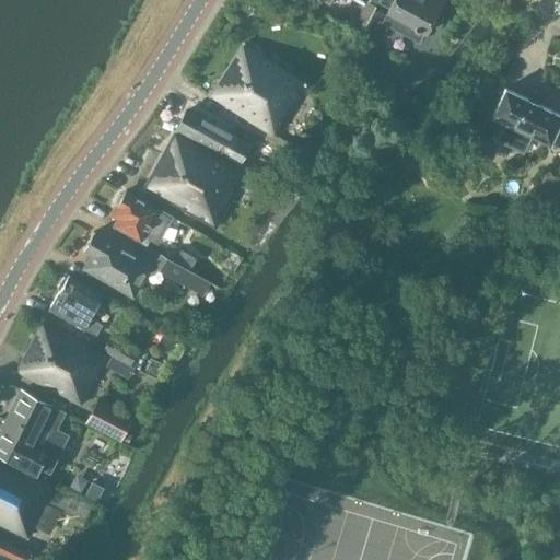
[(378,0),(378,2),(389,9),(387,13),(415,28),(413,30),(418,32),(419,31),(424,34),(443,0),(378,0)]
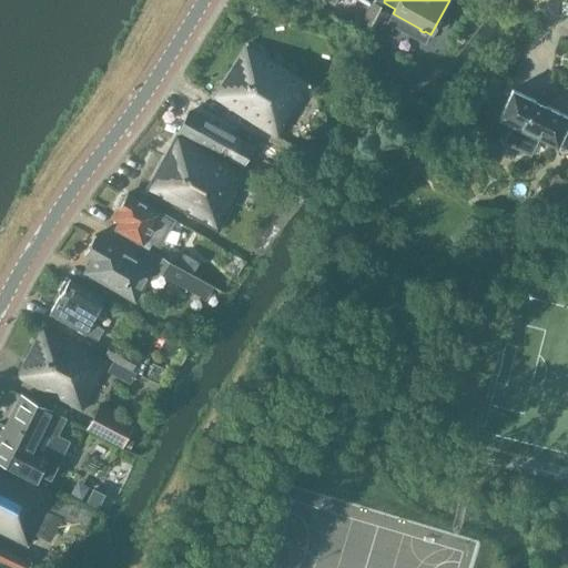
[(214,99),(277,139),(311,85),(246,46),(214,99)]
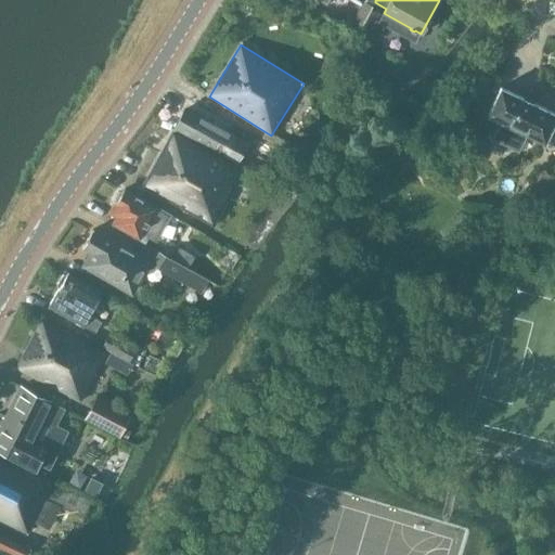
[(554,114),(500,88),(487,115),(502,123),(493,140),(518,152),(526,134),(543,143),(550,131),(554,134),(554,114)]
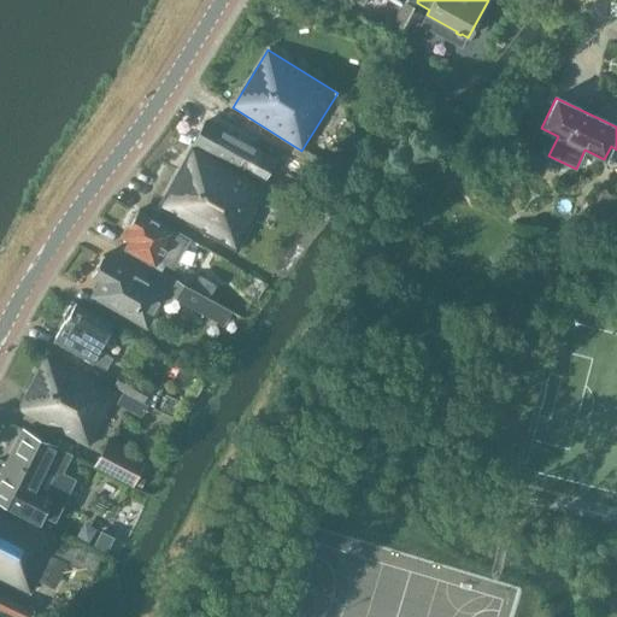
[(194,145),(270,184),(276,174),(248,158),(254,148),(206,123),(194,145)]
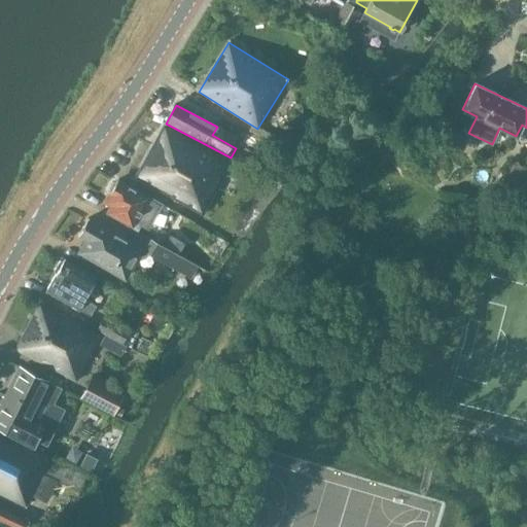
[(137,179),(202,215),(201,215),(202,216),(232,161),(165,125),(136,179),(137,179)]
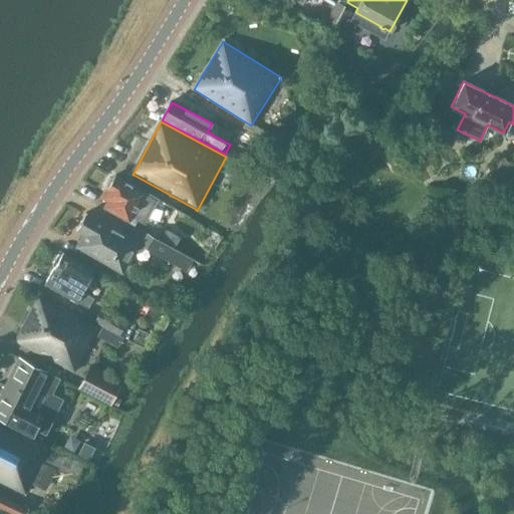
[(251,138),(238,130),(234,136),(247,145),(251,138)]
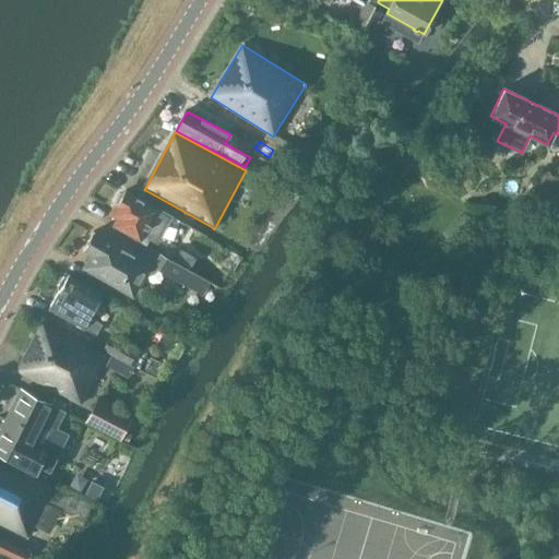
[(540,186),(532,199),(548,209),(556,199),(550,195),(552,192),(540,186)]
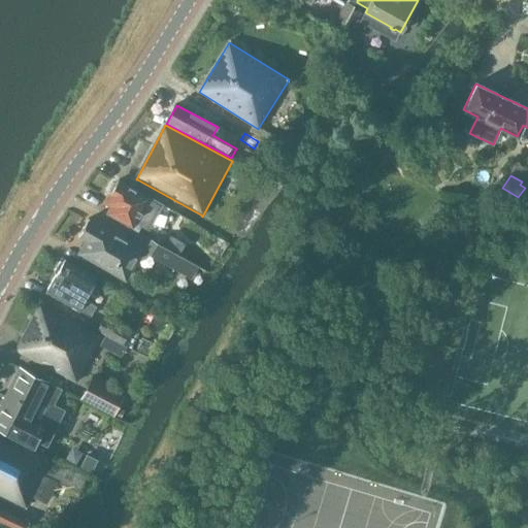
[(117,183),(113,184),(109,190),(110,194),(105,203),(111,207),(108,213),(133,228),(136,223),(147,229),(151,222),(161,205),(149,198),(118,180),(117,183)]
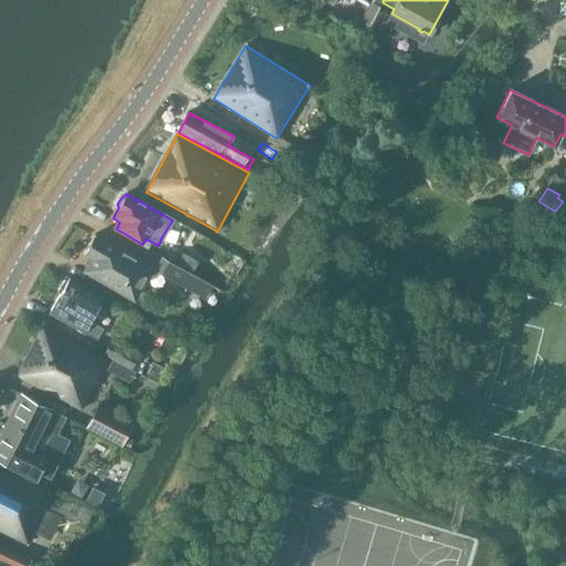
[(104,240),(94,234),(84,253),(94,259),(86,272),(134,300),(153,266),(105,239),(104,240)]
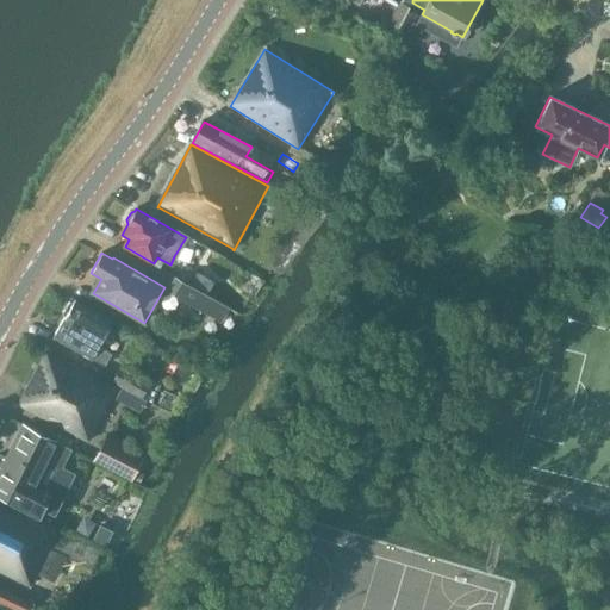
[(192,271),(179,263),(172,274),(186,282),(192,271)]
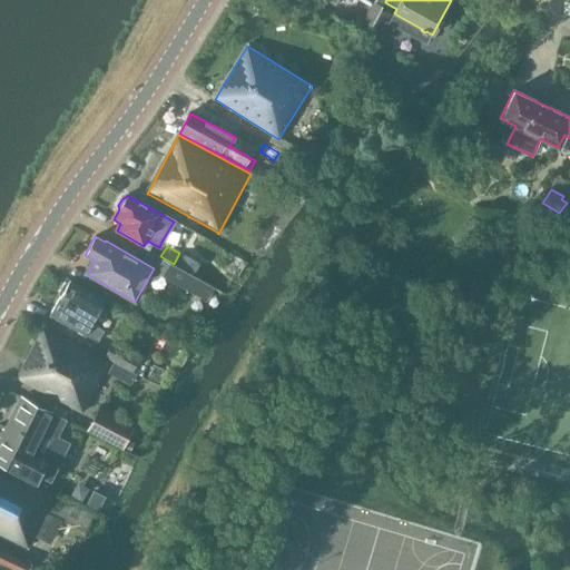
[(189,274),(166,261),(158,274),(182,287),(189,274)]
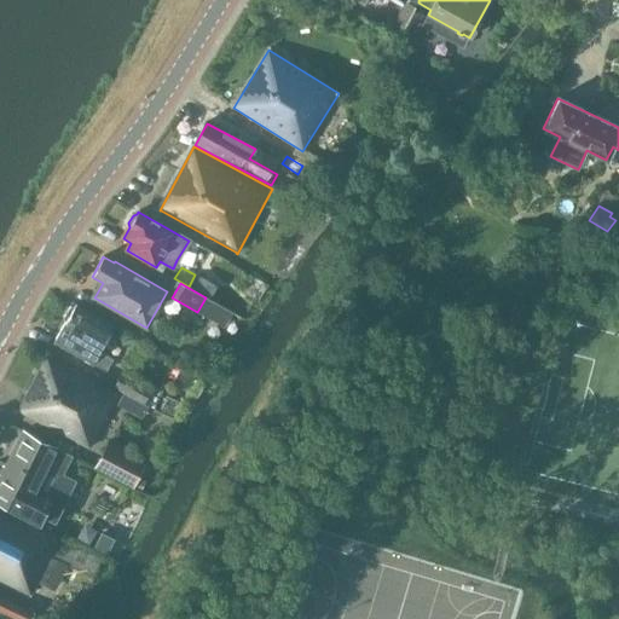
[(55,343),(105,372),(111,362),(98,353),(114,327),(76,305),(74,307),(70,307),(64,318),(65,322),(55,343)]
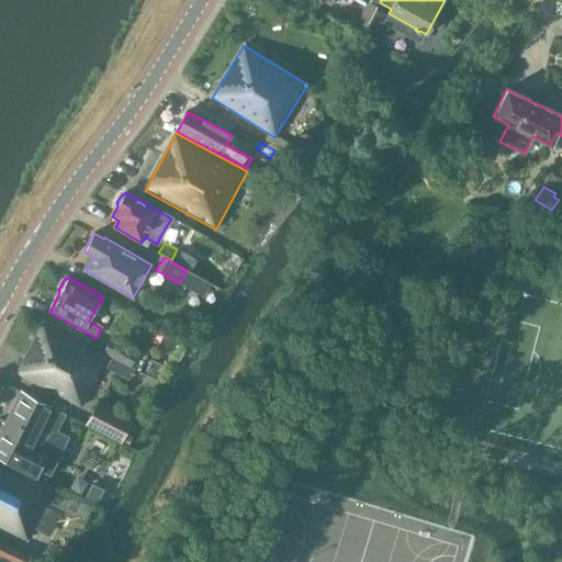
[(43,324),(17,374),(81,407),(107,357),(43,324)]
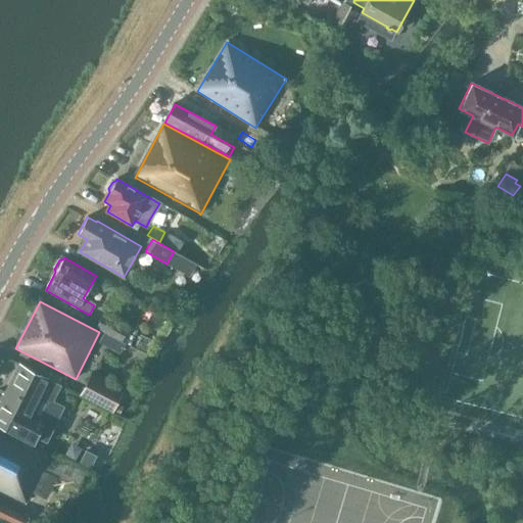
[(128,328),(102,315),(96,326),(121,340),(128,328)]
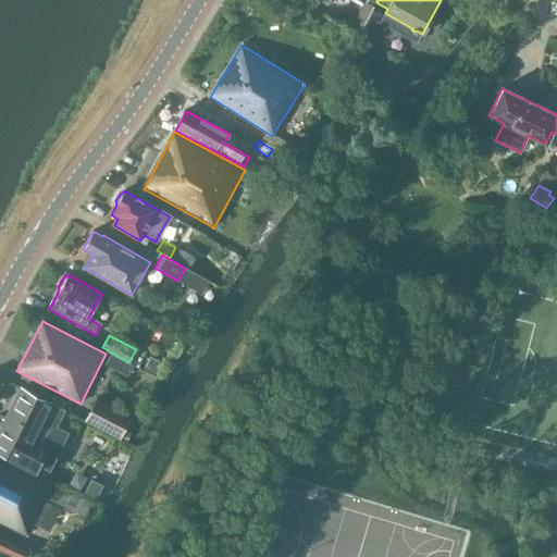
[(67,434),(69,433),(57,428),(65,410),(21,388),(0,429),(0,457),(8,461),(34,474),(38,465),(50,471),(51,469),(47,468),(54,453),(57,454),(67,434)]
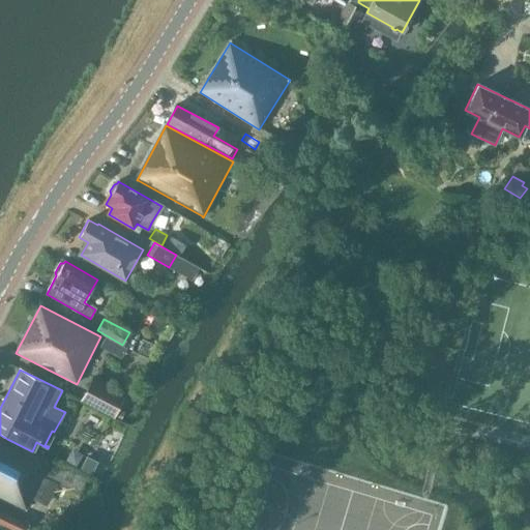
[(115,392),(91,381),(81,400),(106,412),(115,392)]
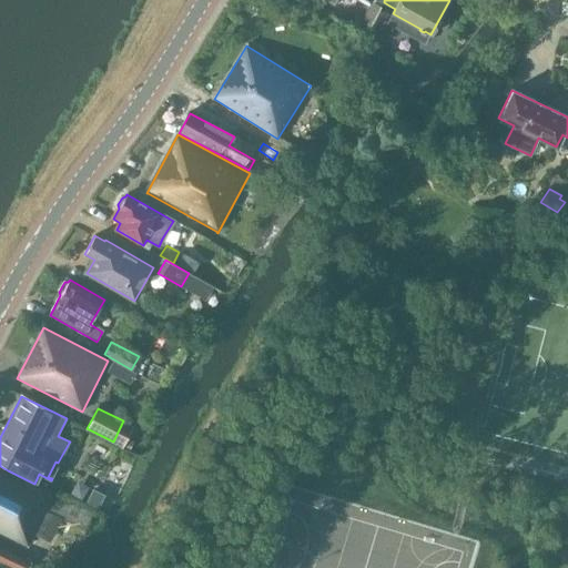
[(0,466),(0,531),(28,546),(47,507),(46,506),(52,493),(34,484),(8,470),(0,466)]
